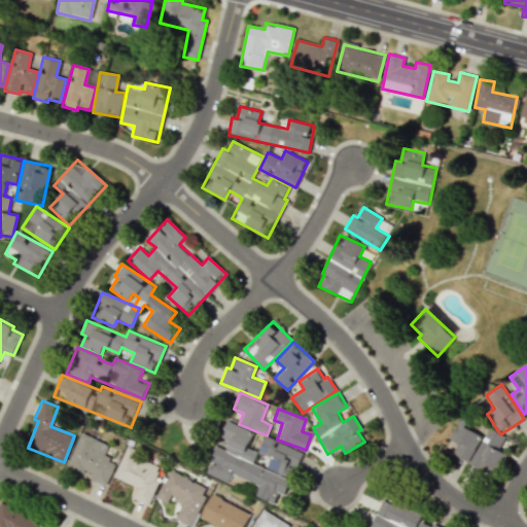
[(206,472),(229,482),(232,473),(258,485),(254,495),(280,505),(290,480),(253,464),(258,452),(247,448),(254,431),(229,421),(218,446),(217,445),(206,472)]
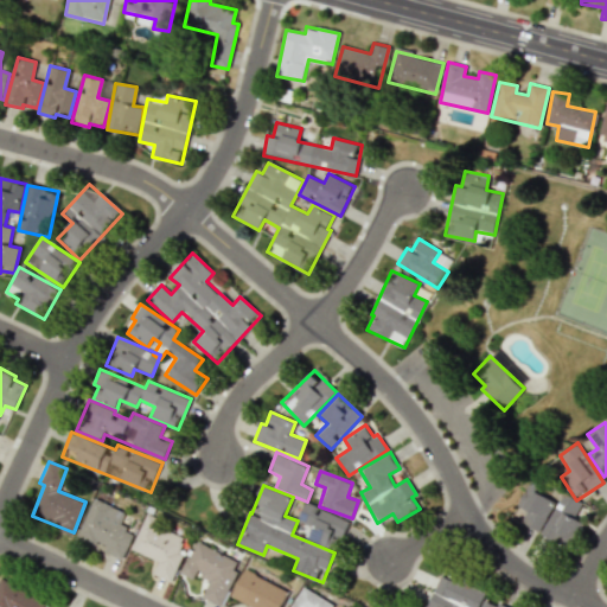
[(517,506),(526,511),(521,523),(541,532),(555,500),(526,486),(517,506)]
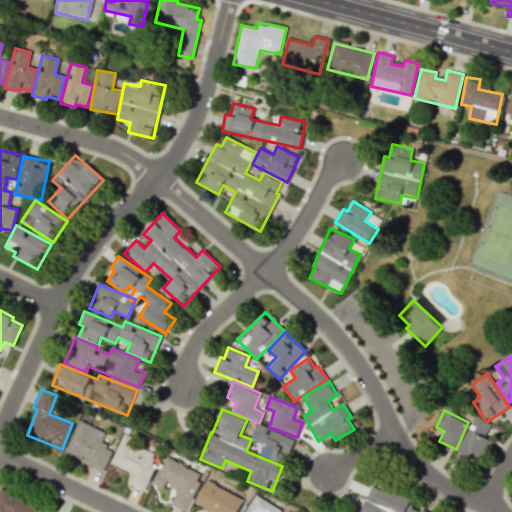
[(456,451),(470,457),(472,454),(480,458),(495,426),(473,415),(456,451)]
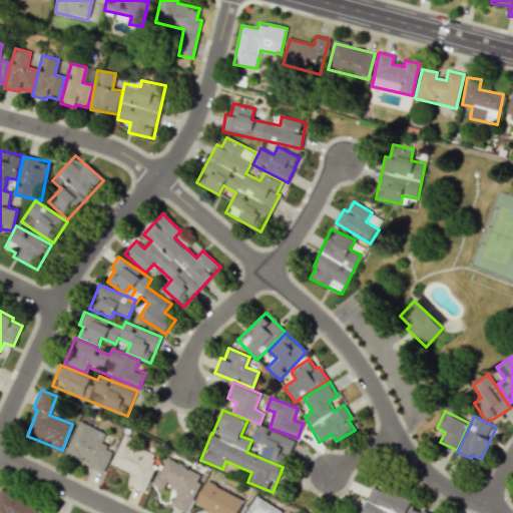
[(105,431),(77,422),(66,454),(89,462),(87,467),(104,472),(112,448),(100,444),(105,431)]
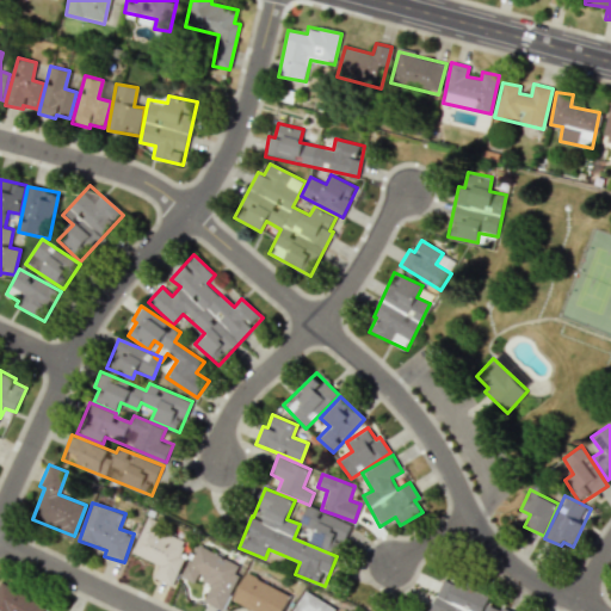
[(352,525),(308,505),(300,524),(315,531),(310,542),(338,555),(352,525)]
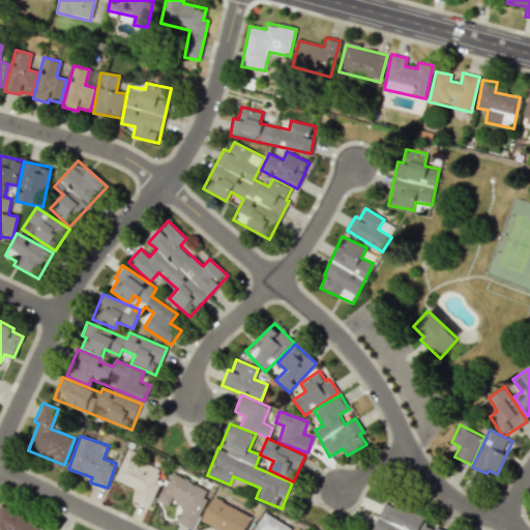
[(150,508),(162,479),(156,478),(162,466),(126,451),(114,479),(138,490),(133,501),(150,508)]
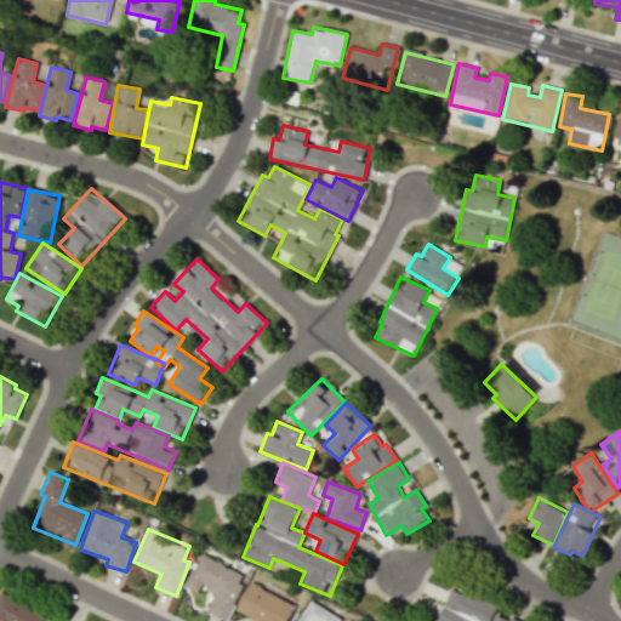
[(246,575),(201,553),(187,585),(214,597),(206,611),(226,620),(246,575)]
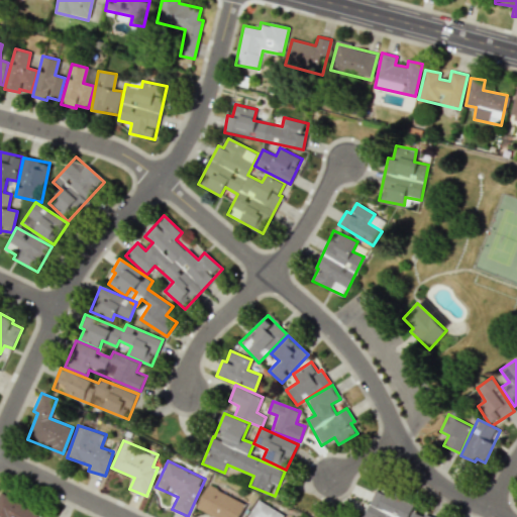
[(197,508),(214,516),(239,516),(246,504),(207,486),(197,508)]
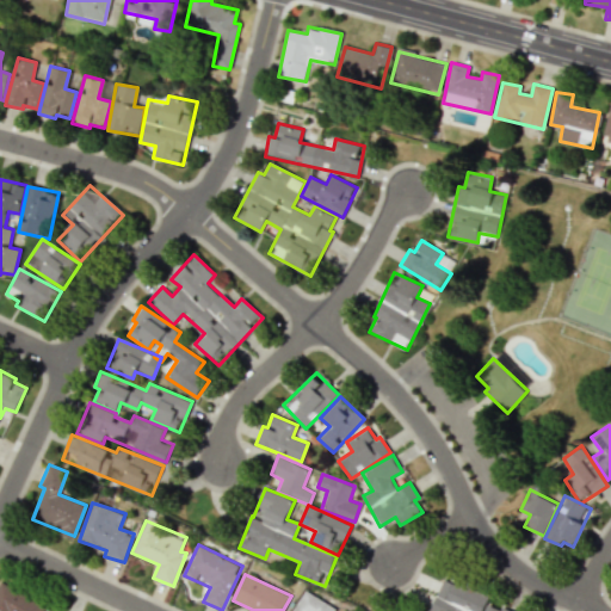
[(430,610),(481,610),(488,597),(444,578),(430,610)]
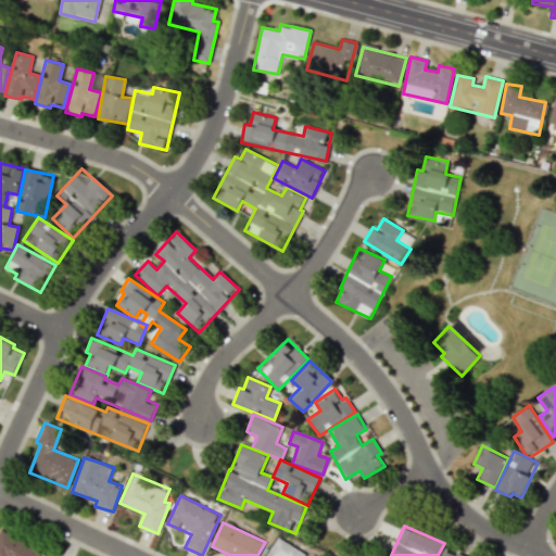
[(2,529),(0,532),(0,555),(40,555),(42,553),(2,529)]
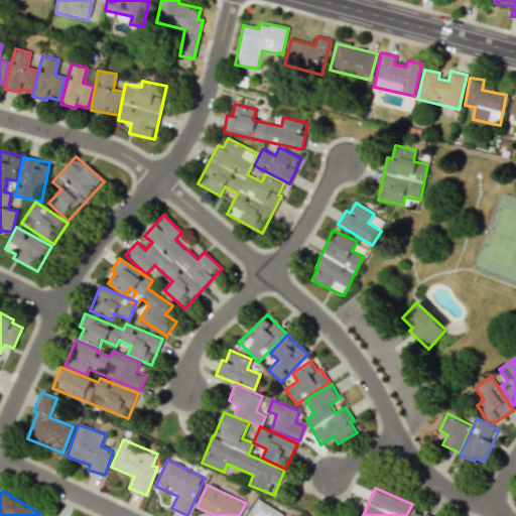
[(282,515),(284,514),(257,499),(247,515),(282,515)]
